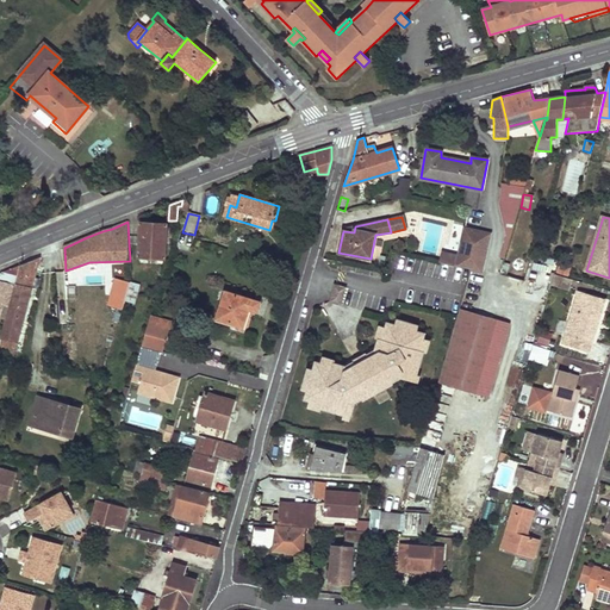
[(141,223),(138,256),(165,259),(167,224),(141,223)]
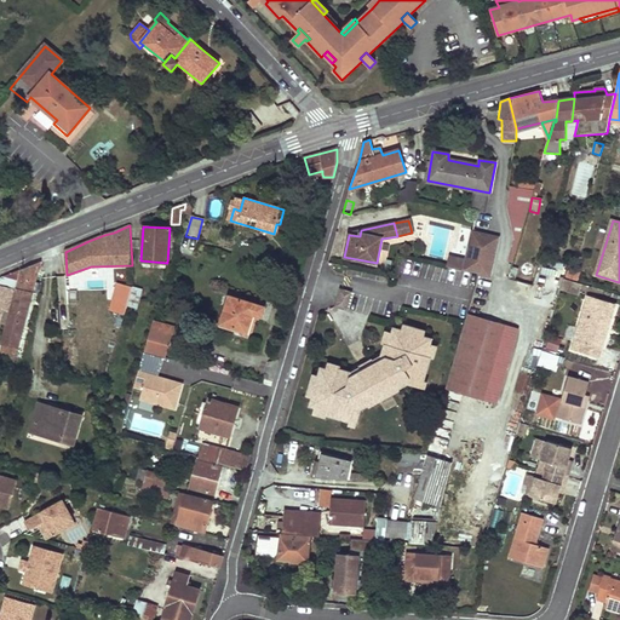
[(466,253),(463,270),(477,274),(483,251),(474,248),(466,253)]
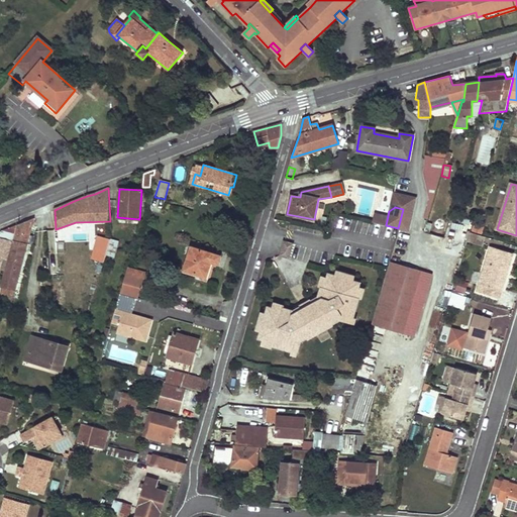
[(365,234),(368,224),(336,216),(333,226),(365,234)]
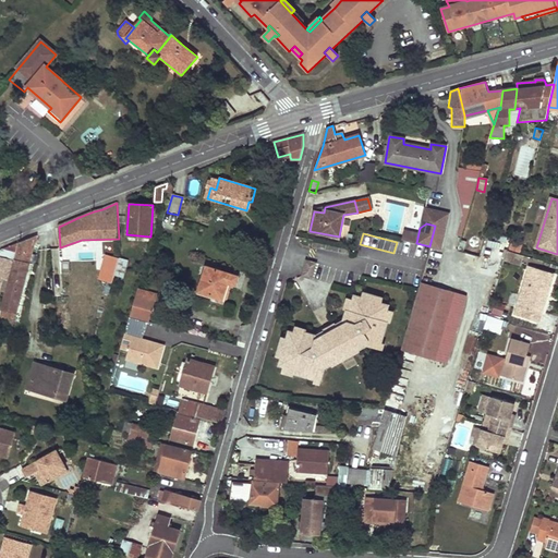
[(36,237),(24,242),(34,245),(37,238),(36,237)]
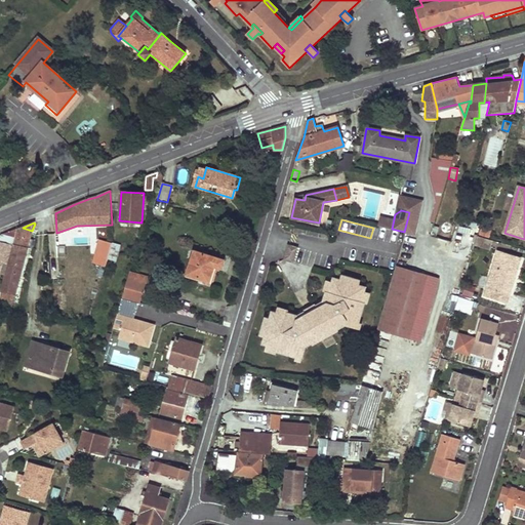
[(441,233),(451,232),(450,223),(441,224),(441,233)]
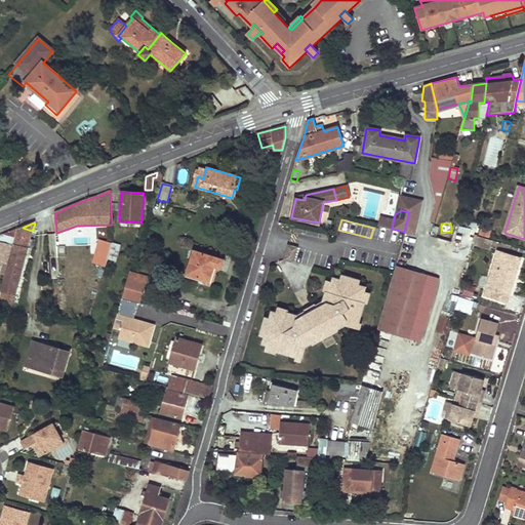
[(0,309),(10,312),(32,231),(23,228),(23,227),(16,230),(12,245),(4,276),(0,291),(0,309)]
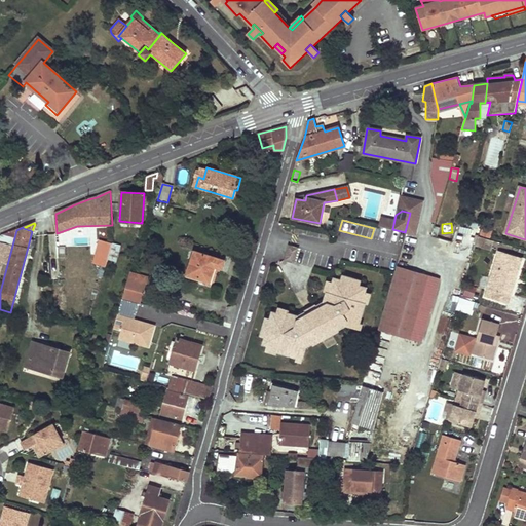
[(0,235),(0,241),(12,246),(16,230),(0,235)]
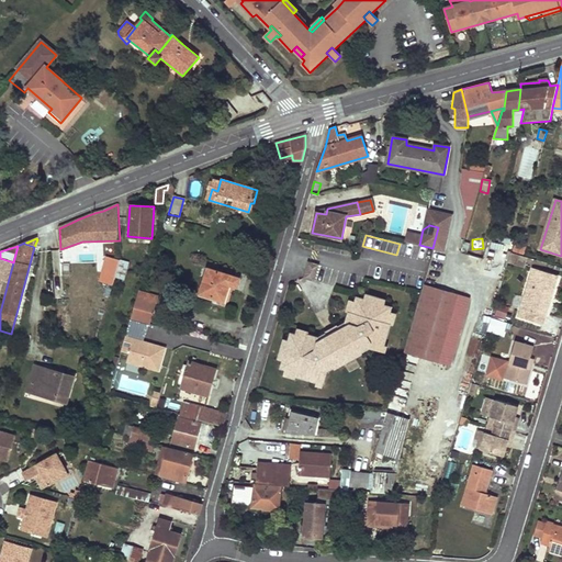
[(512,253),(524,255),(525,248),(514,246),(512,253)]
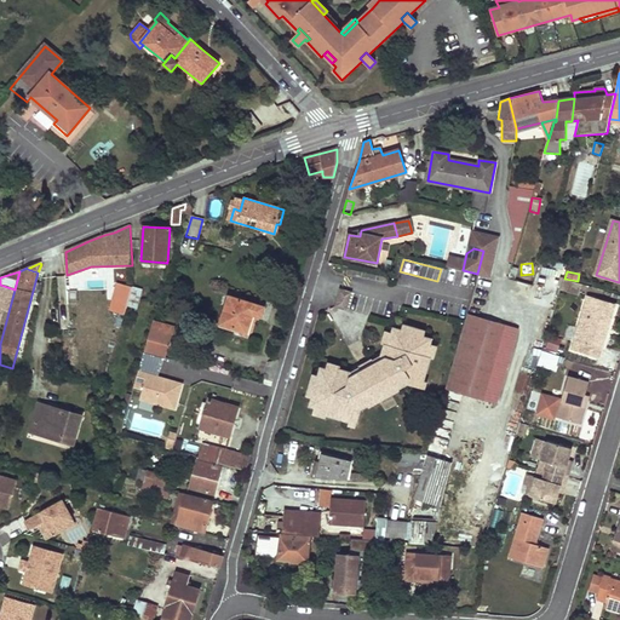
[(560,291),(575,296),(579,286),(562,280),(560,291)]
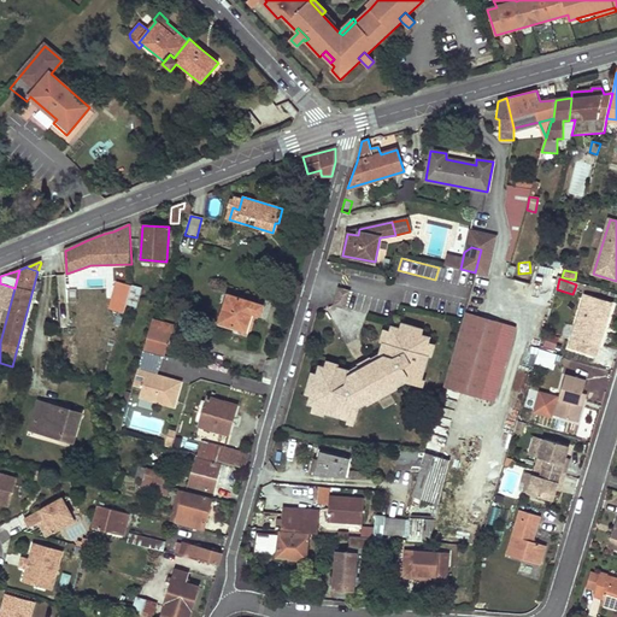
[(116,281),(111,299),(127,304),(131,286),(116,281)]
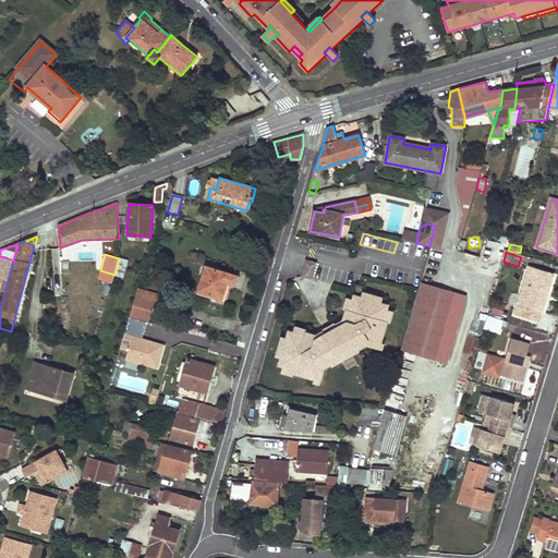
[(0,256),(0,291),(4,293),(13,261),(0,256)]
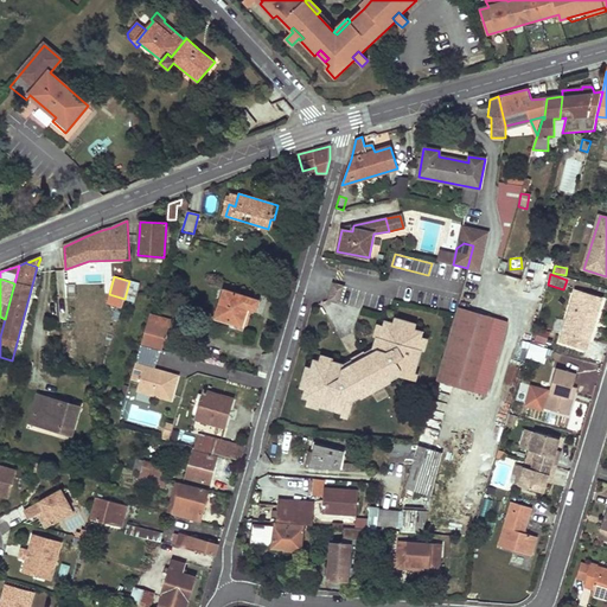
[(129,281),(125,299),(125,300),(133,302),(139,283),(129,281)]
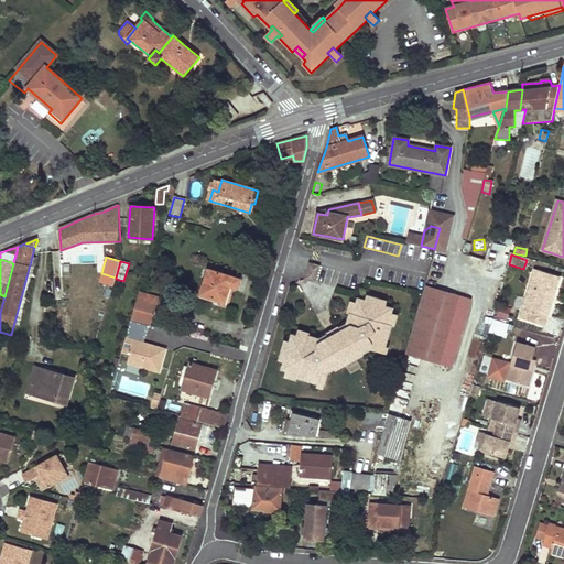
[(310,263),(306,274),(316,278),(320,267),(310,263)]
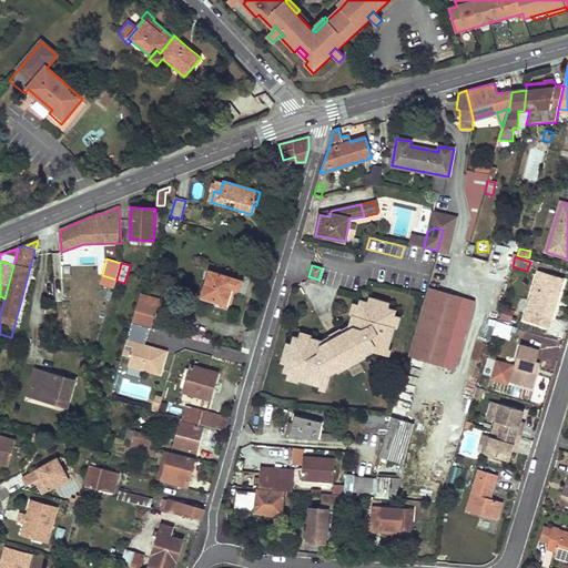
[(210,271),(201,297),(226,305),(232,288),(240,291),(243,281),(210,271)]
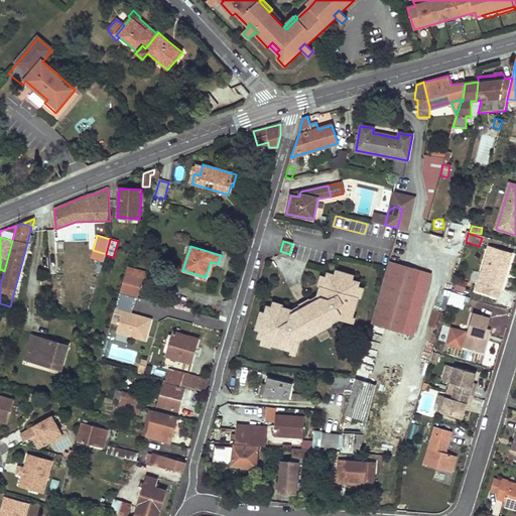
[(490,246),(481,273),(486,274),(484,281),(478,284),(476,290),(499,297),(513,253),(490,246)]
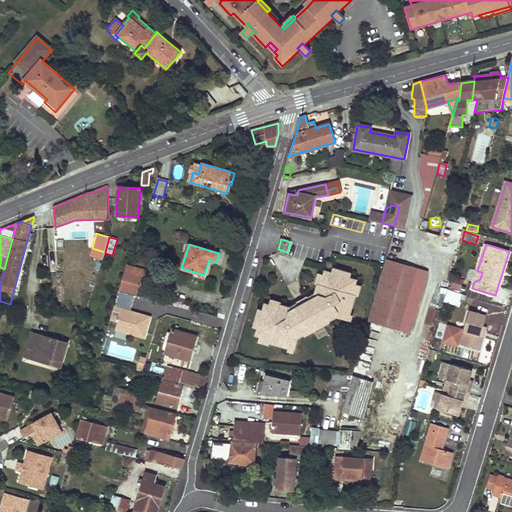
[(386,259),(368,321),(391,328),(409,266),(386,259)]
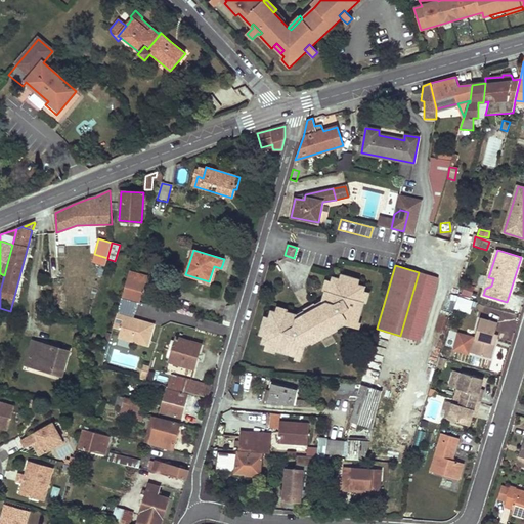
[(130,271),(122,297),(139,302),(147,275),(130,271)]
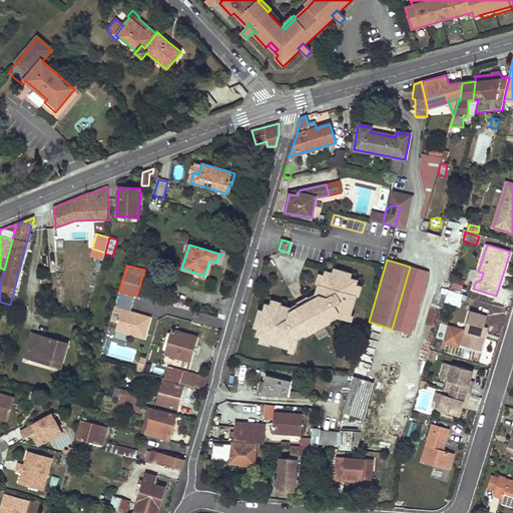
[(410,267),(392,329),(400,331),(418,269),(410,267)]
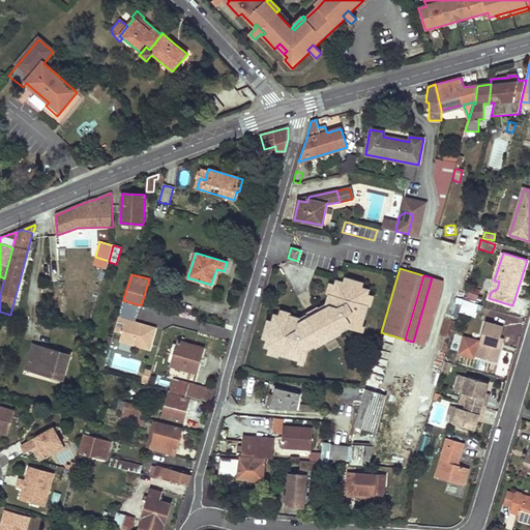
[(344,282),(336,280),(335,285),(332,295),(329,294),(326,304),(319,307),(320,311),(308,317),(307,314),(300,318),(291,316),(290,319),(278,316),(274,314),(272,321),(268,320),(262,339),(267,341),(265,348),(269,349),(281,352),(280,355),(299,361),(300,355),(306,357),(308,350),(315,347),(314,343),(322,339),(320,334),(329,329),(331,332),(340,328),(342,331),(349,328),(356,330),(357,324),(362,325),(369,305),(366,305),(365,305),(369,294),(370,290),(362,288),(363,283),(345,277),(344,282)]
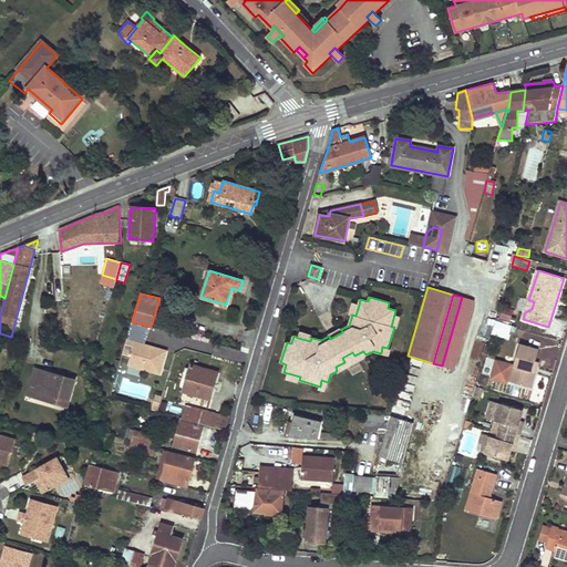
[(462,297),(442,366),(454,369),(474,300),(462,297)]
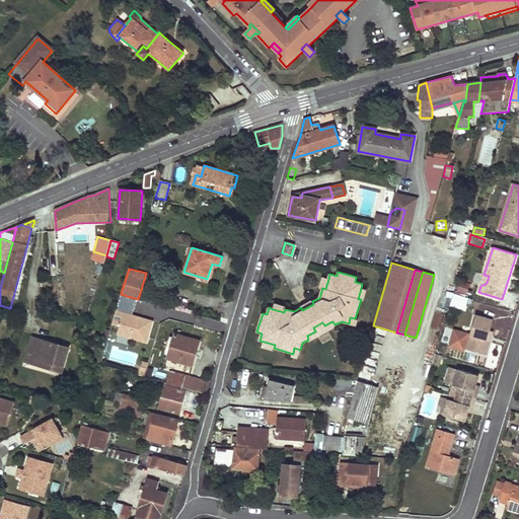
[(463,308),(466,297),(456,294),(453,305),(463,308)]
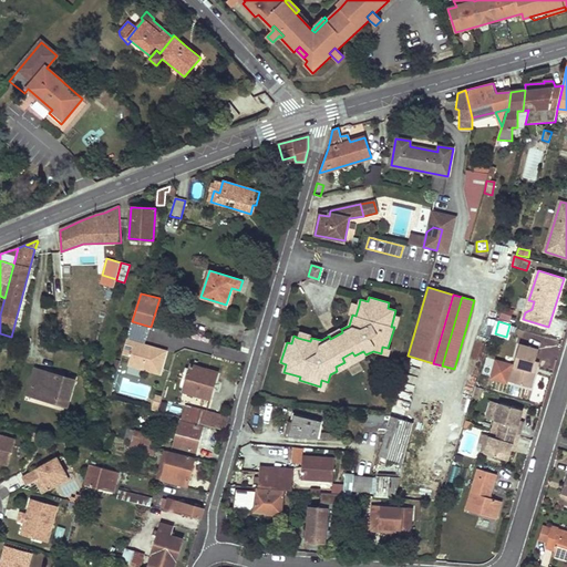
[(339,326),(327,332),(329,336),(330,339),(342,332),(341,329),(339,326)]
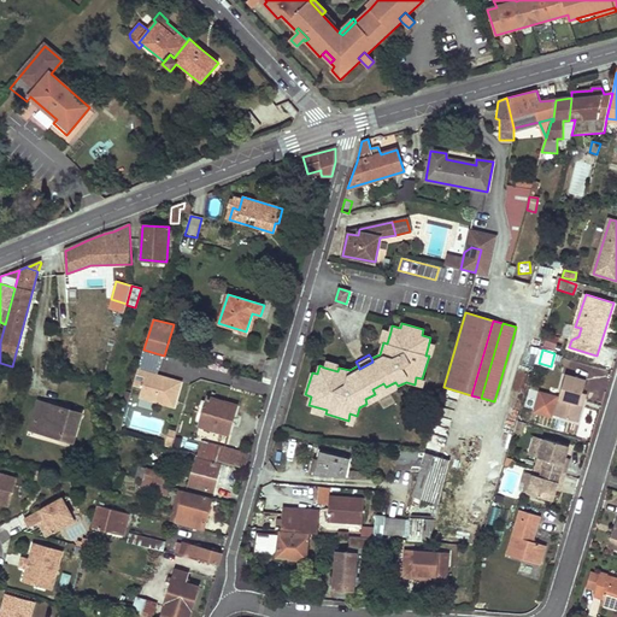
[(565,375),(559,399),(554,415),(579,422),(583,405),(580,404),(582,393),(586,381),(565,375)]
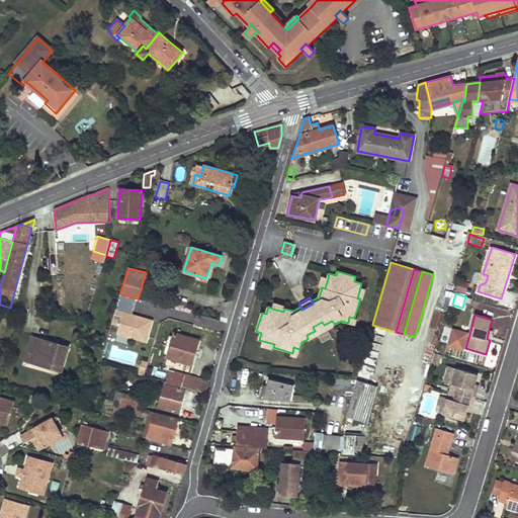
[(322,322),(313,327),(315,331),(307,335),(308,339),(334,324),(332,321),(324,325),(322,322)]
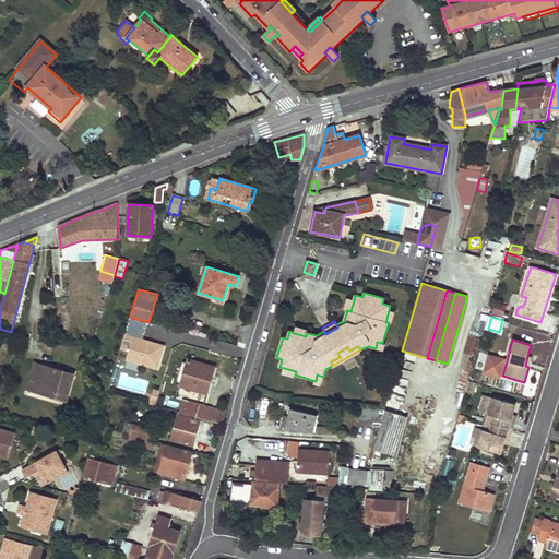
[(120,378),(127,355),(122,354),(121,357),(119,356),(114,372),(114,376),(120,378)]
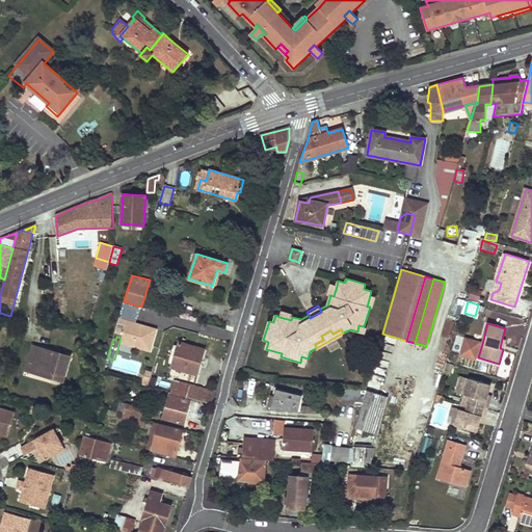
[(478,357),(482,344),(467,340),(462,353),(478,357)]
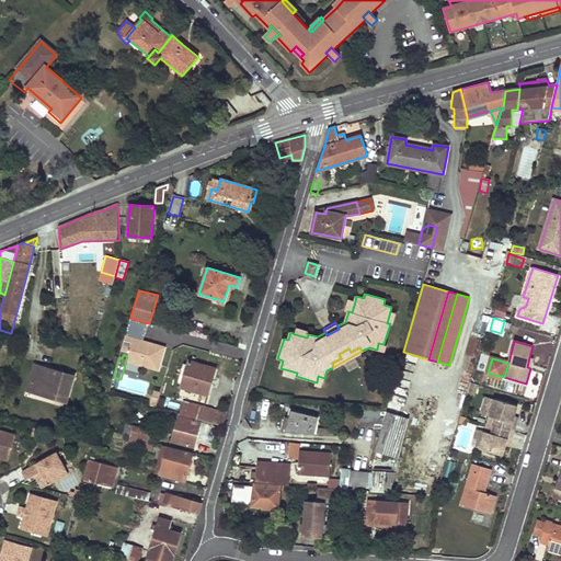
[(207,396),(215,368),(189,361),(186,369),(183,368),(180,378),(183,379),(181,387),(207,396)]
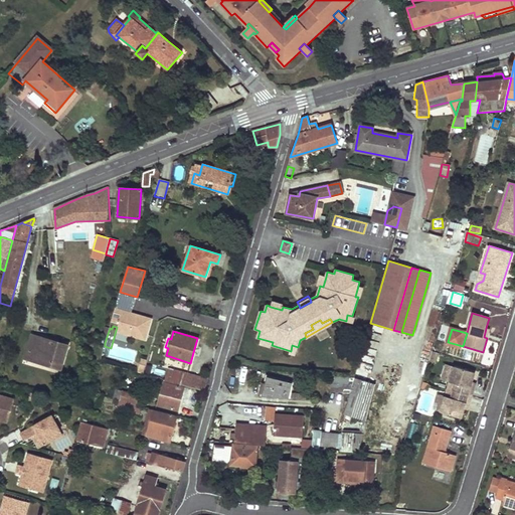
[(32,335),(28,351),(36,353),(33,362),(62,369),(68,344),(32,335)]
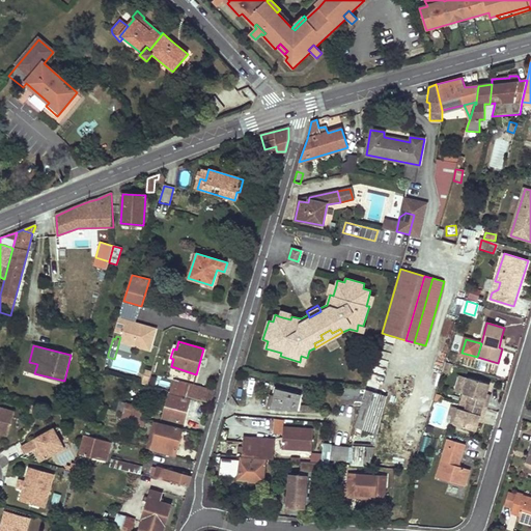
[(29,362),(27,371),(34,373),(37,364),(29,362)]
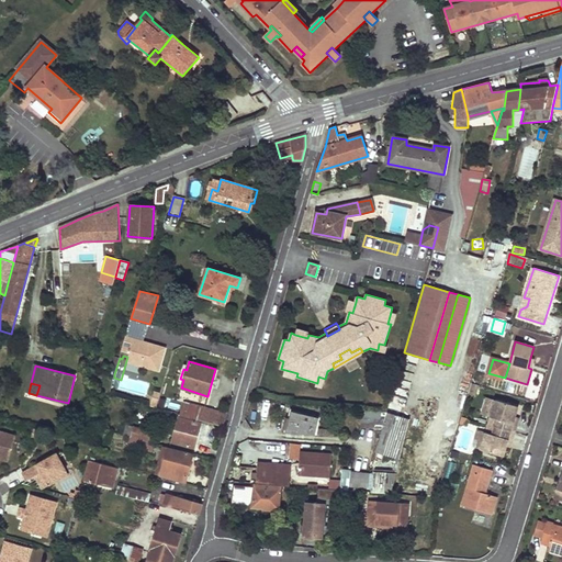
[(131,393),(130,400),(139,403),(142,396),(131,393)]
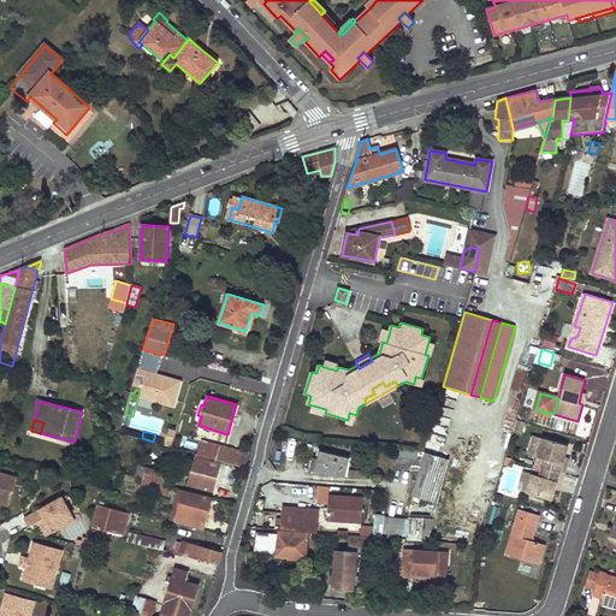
[(538,457),(543,439),(533,436),(527,454),(538,457)]
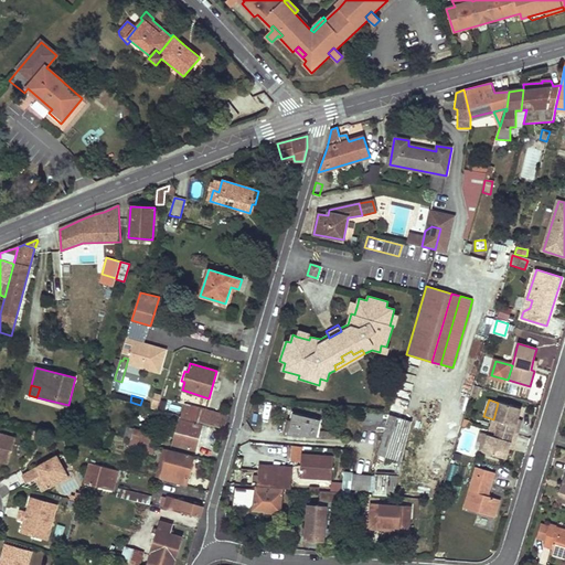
[(173,402),(169,413),(181,416),(203,422),(223,428),(227,416),(173,402)]
